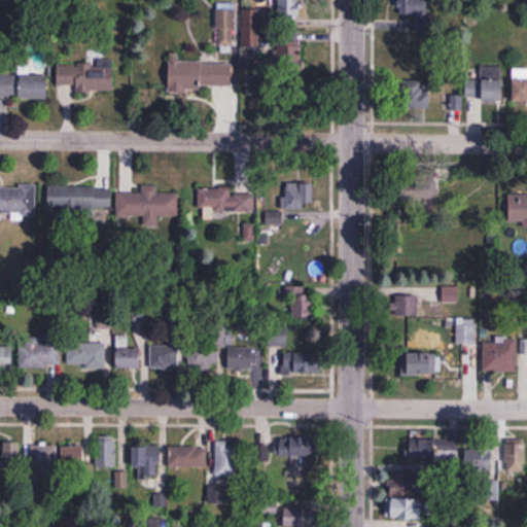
[(405,48),(433,43),(426,0),(409,3),(414,35),(402,37),(405,48)]
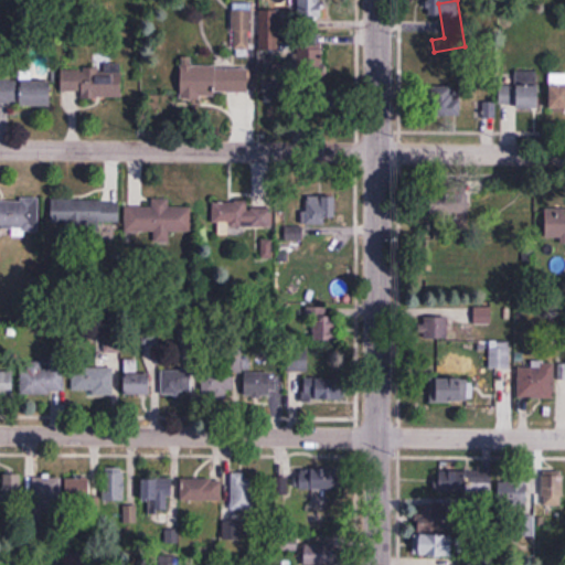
[(253,9),(232,9),(232,50),(253,50),(253,9)]
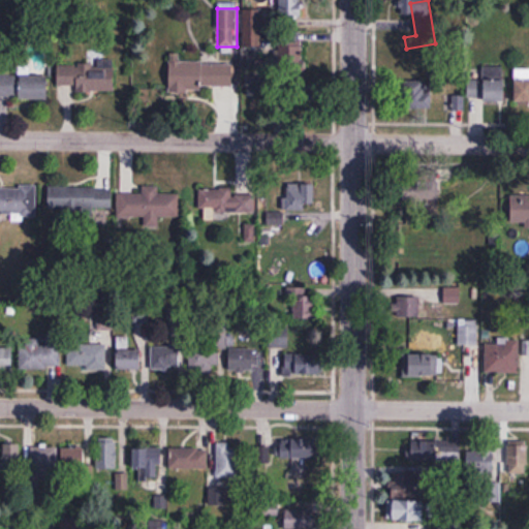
[(248,10),(248,48),(272,48),(272,10),(248,10)]
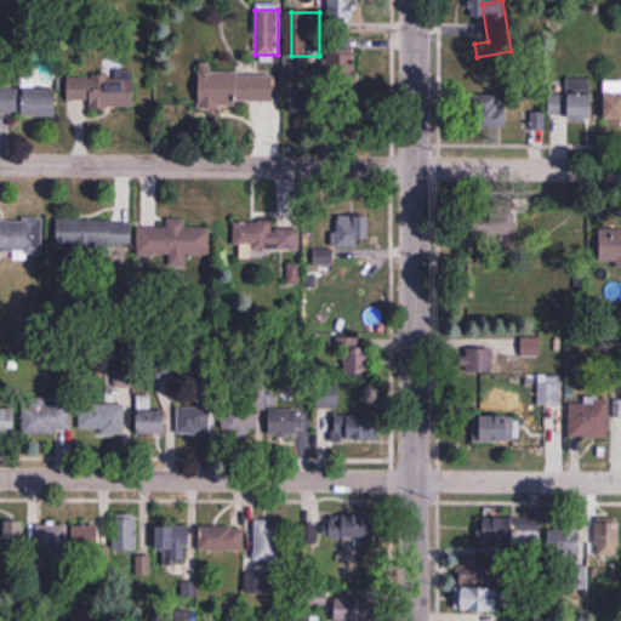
[(354,74),(354,44),(343,44),(343,74),(354,74)]
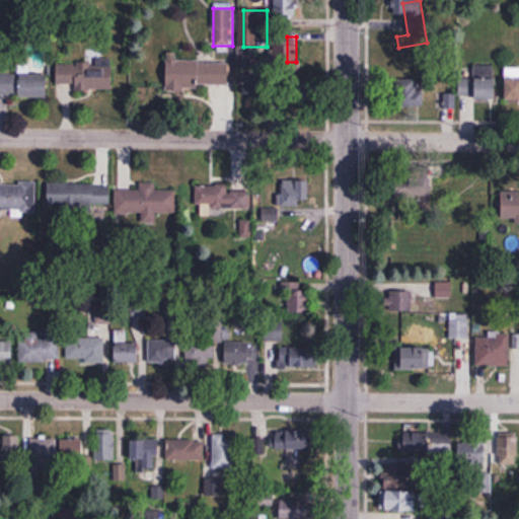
[(177,61),(177,52),(166,52),(166,87),(231,87),(231,61),(177,61)]
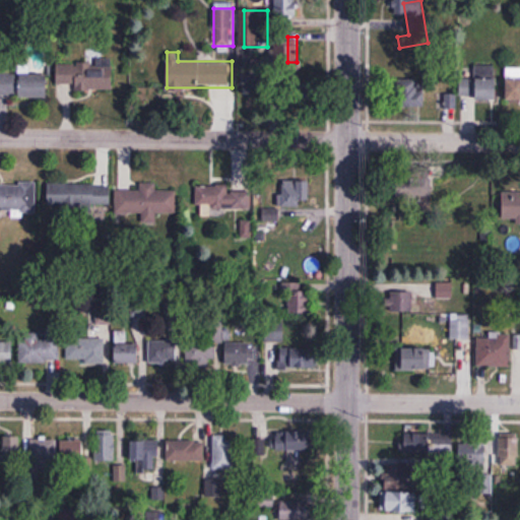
[(57,63),(57,90),(113,90),(113,63),(57,63)]
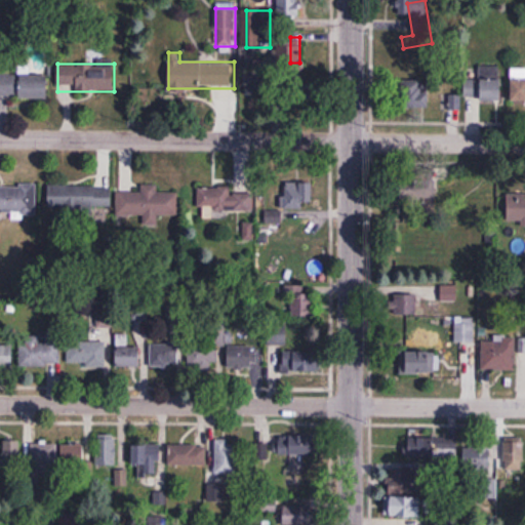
[(479,78),(466,78),(466,101),(502,101),(502,67),(479,67),(479,78)]
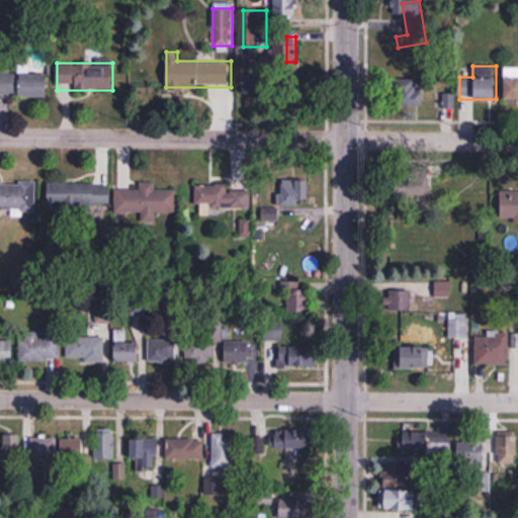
[(517,67),(505,67),(505,98),(517,97),(517,67)]
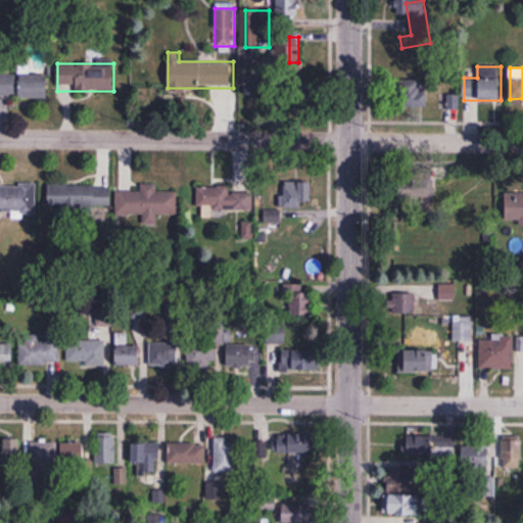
[(0,97),(47,97),(47,74),(0,74),(0,97)]
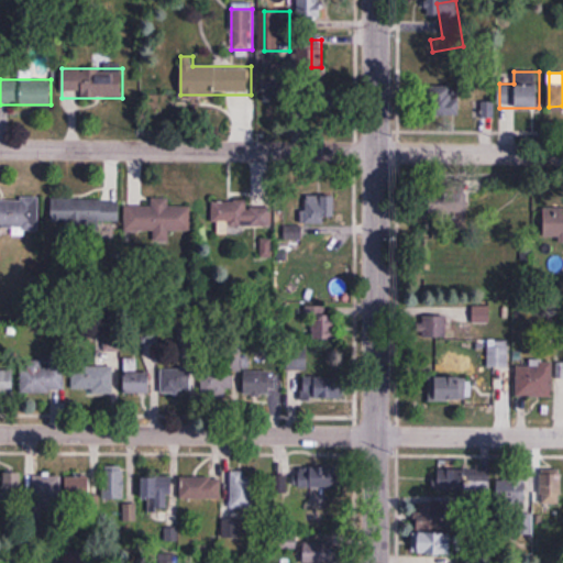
[(460,117),(460,88),(431,88),(431,117),(460,117)]
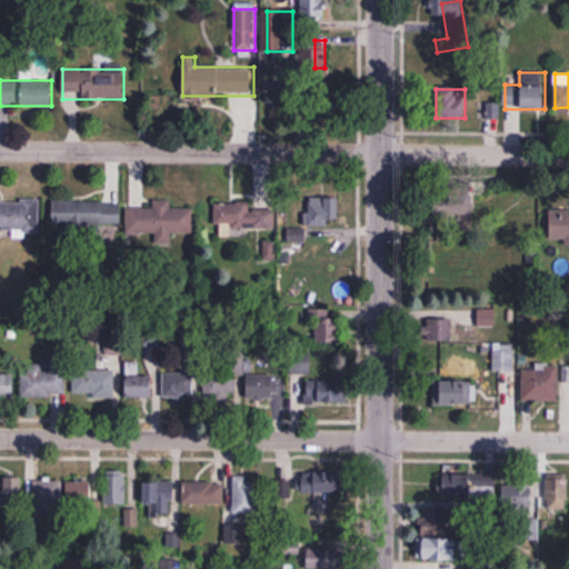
[(0,200),(0,235),(39,235),(39,201),(0,200)]
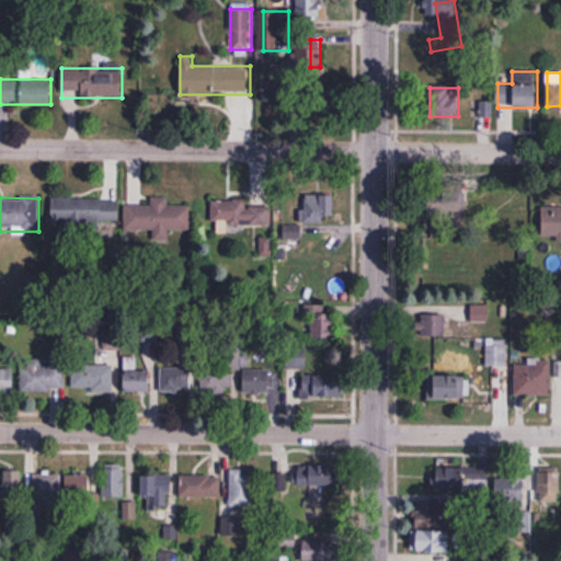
[(118,222),(118,198),(52,198),(52,221),(118,222)]
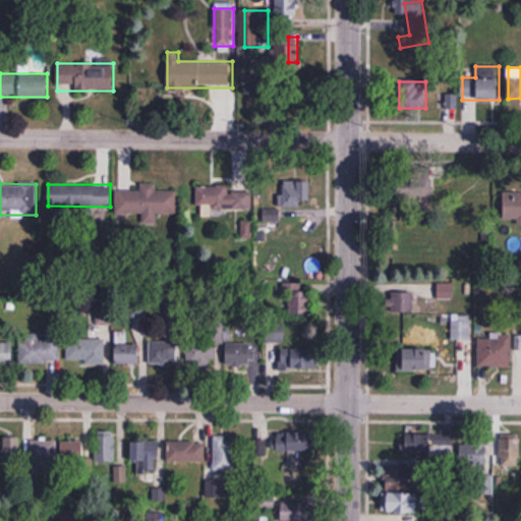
[(303,205),(304,187),(283,186),(283,205),(303,205)]
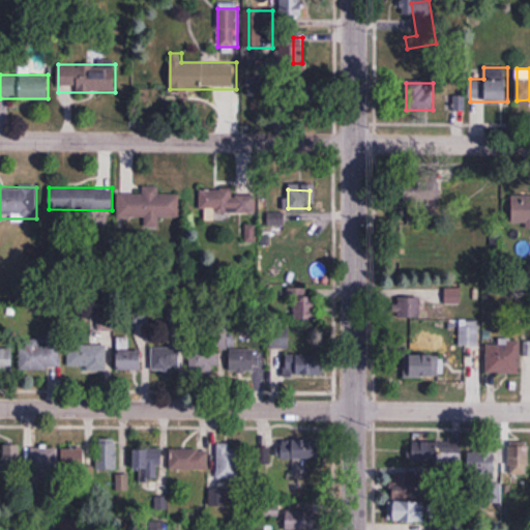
[(118,194),(118,218),(173,218),(173,194),(118,194)]
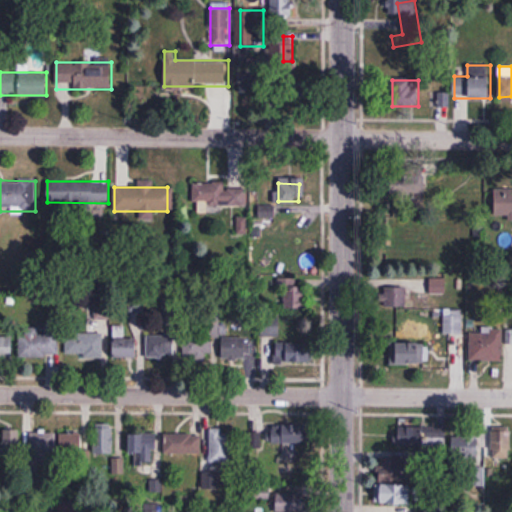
[(511,214),(511,187),(501,188),(501,209),(511,209),(511,214)]
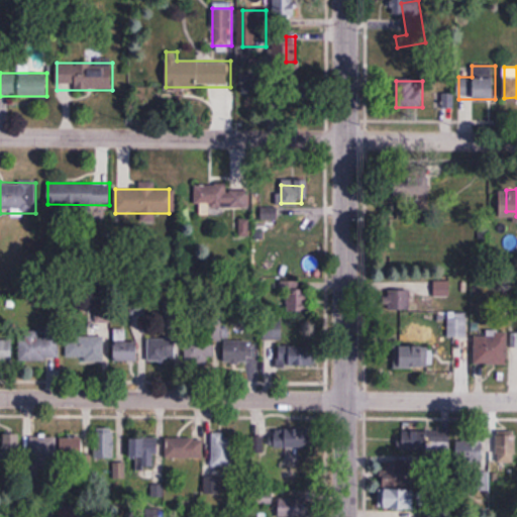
[(249,191),(202,191),(202,208),(249,208),(249,191)]
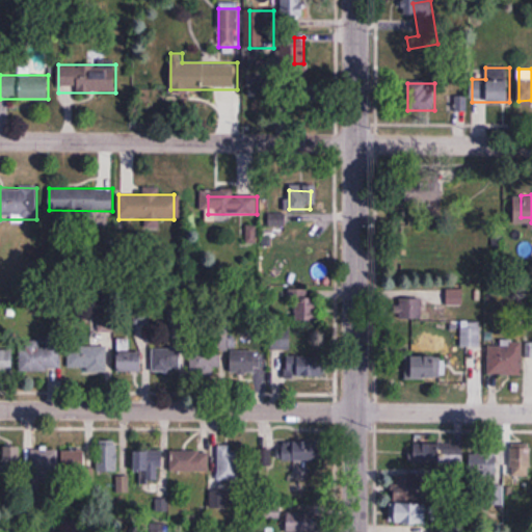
[(247,247),(261,247),(261,227),(247,227),(247,247)]
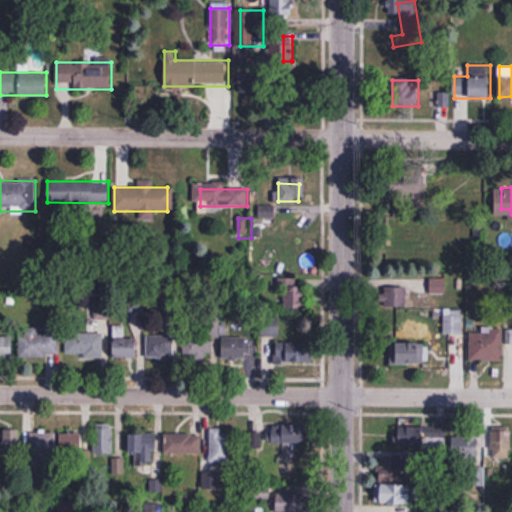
[(295,279),(283,279),(283,309),(305,309),(305,286),(295,286),(295,279)]
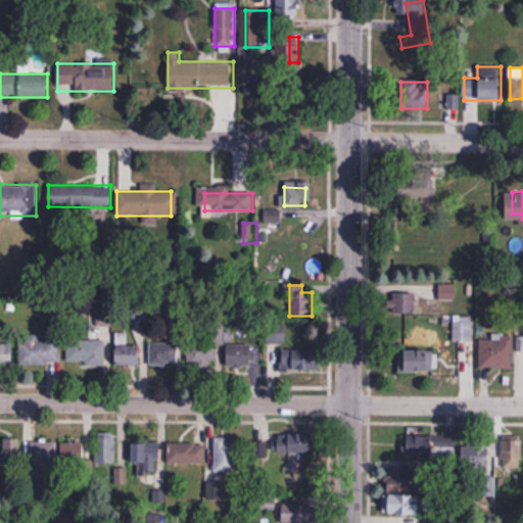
[(419,314),(419,295),(390,295),(390,314),(419,314)]
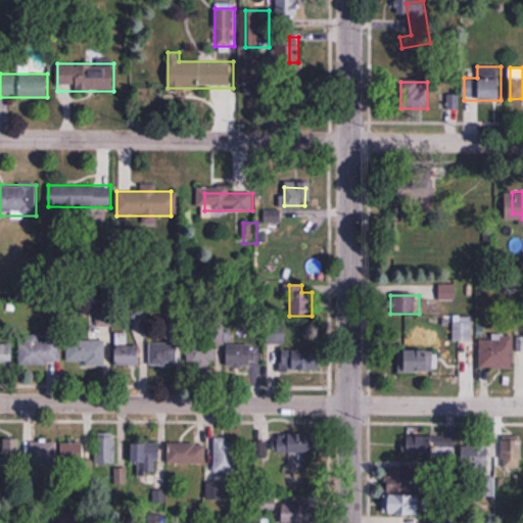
[(473,317),(453,317),(453,341),(473,341),(473,317)]
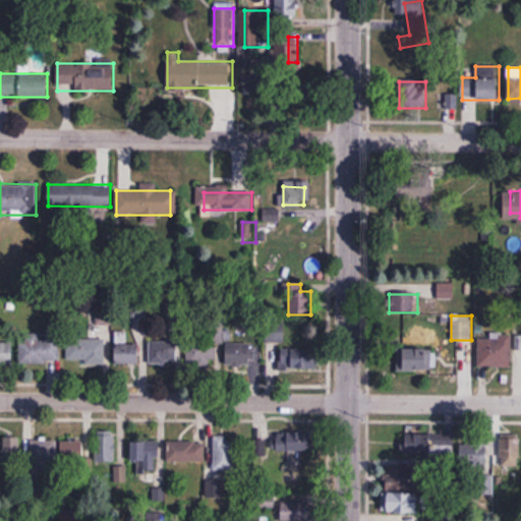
[(116,364),(138,364),(138,345),(126,345),(126,335),(116,335),(116,364)]
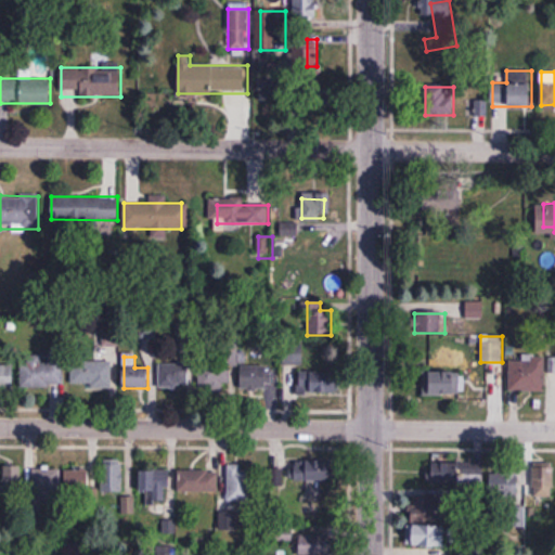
[(63,387),(63,359),(22,359),(22,387),(63,387)]
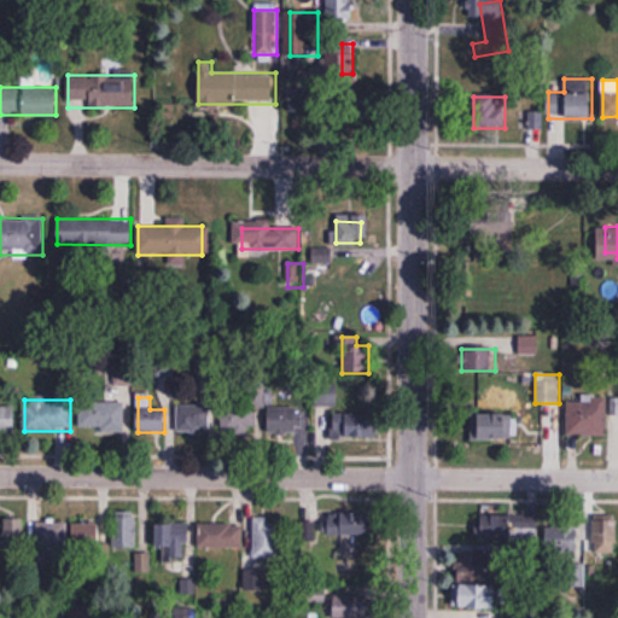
[(566,437),(607,437),(607,402),(566,402),(566,437)]
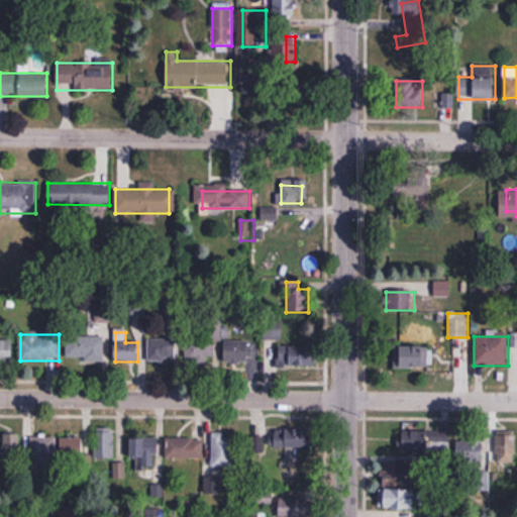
[(103,360),(103,337),(66,337),(66,360),(103,360)]
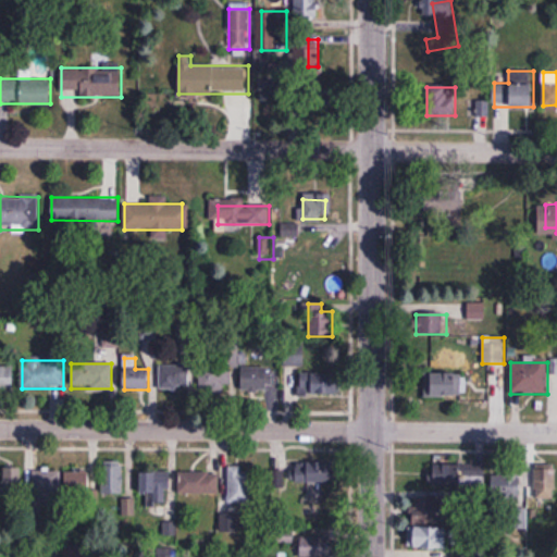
[(189,390),(189,364),(160,364),(160,390),(189,390)]
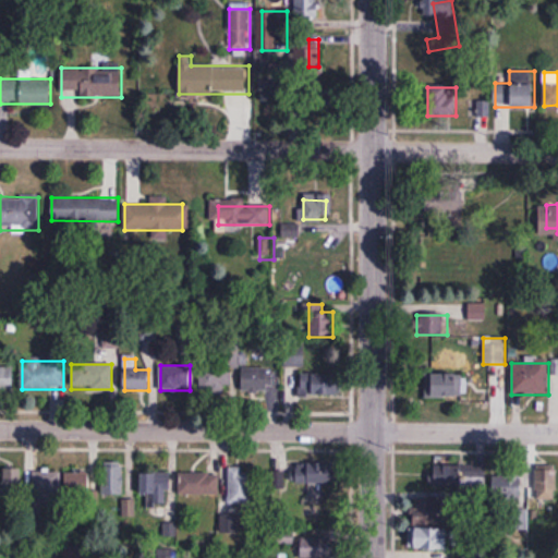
[(0,366),(0,391),(13,391),(13,367),(0,366)]
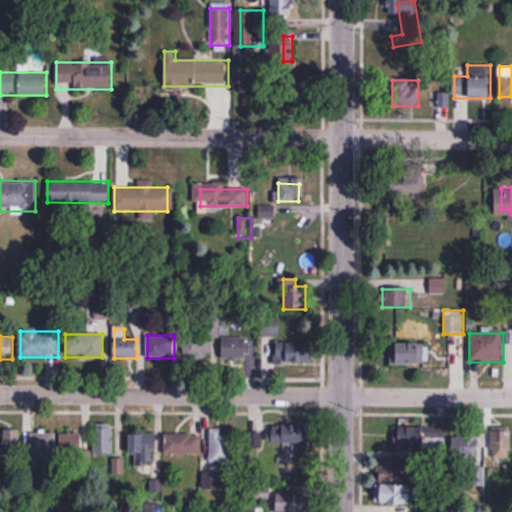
[(183,360),(211,360),(211,336),(183,336),(183,360)]
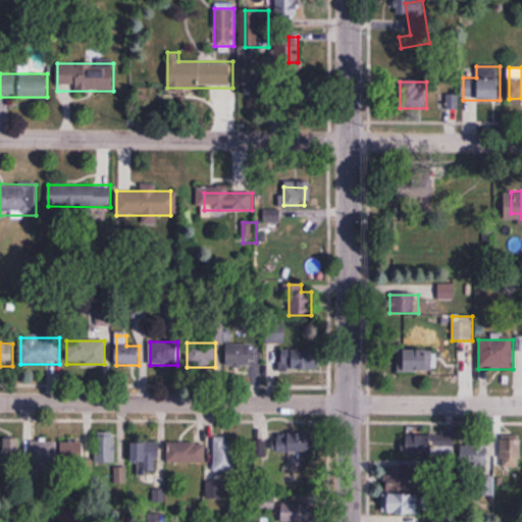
[(225,366),(255,366),(255,345),(225,345),(225,366)]
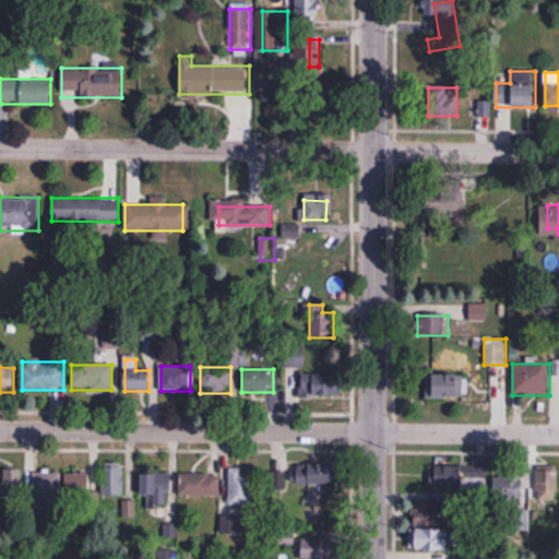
[(301,373),(301,397),(334,397),(335,375),(301,373)]
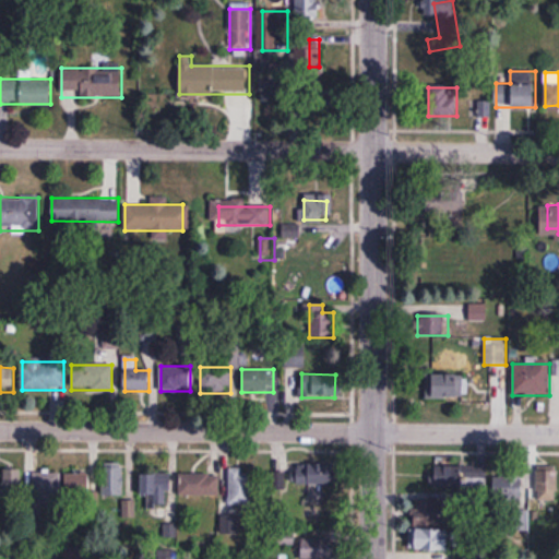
[(466,399),(466,376),(426,376),(426,399),(466,399)]
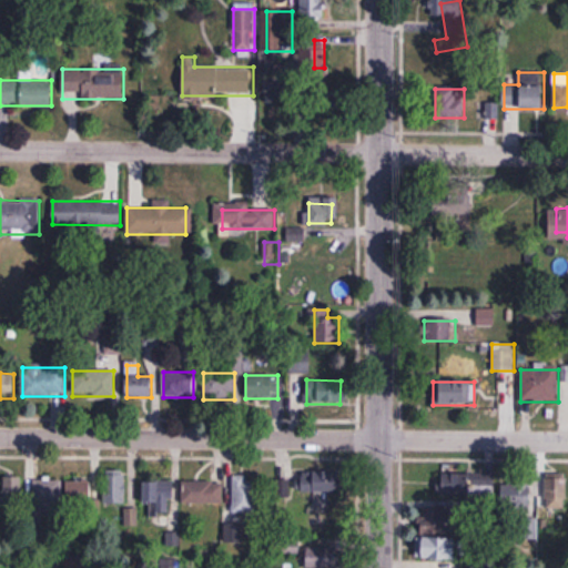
[(104,472),(104,505),(125,505),(125,472),(104,472)]
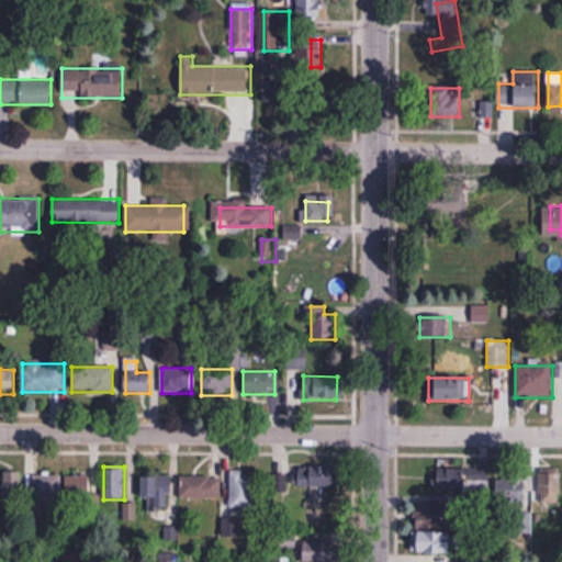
[(326,508),(325,468),(299,469),(299,475),(274,476),(274,496),(299,496),(299,508),(326,508)]
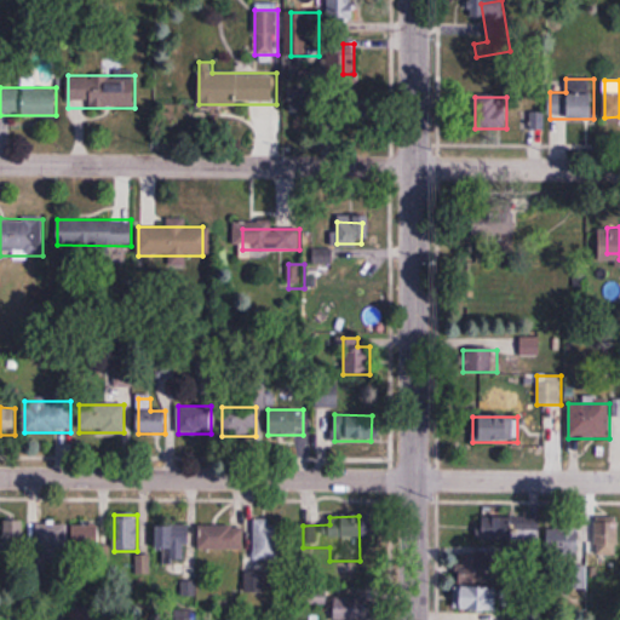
[(540,518),(483,518),(483,541),(540,541),(540,518)]
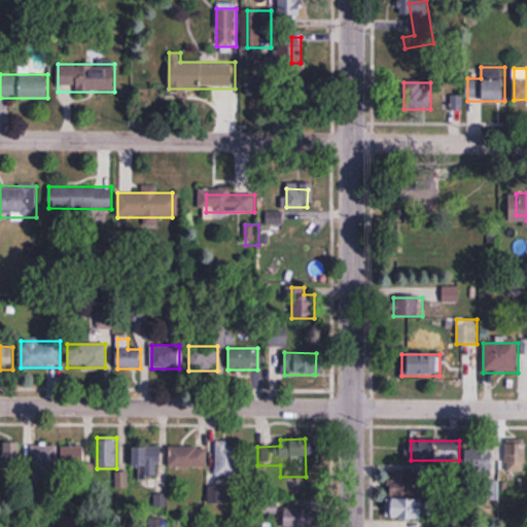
[(216,443),(216,477),(239,477),(239,443),(216,443)]
